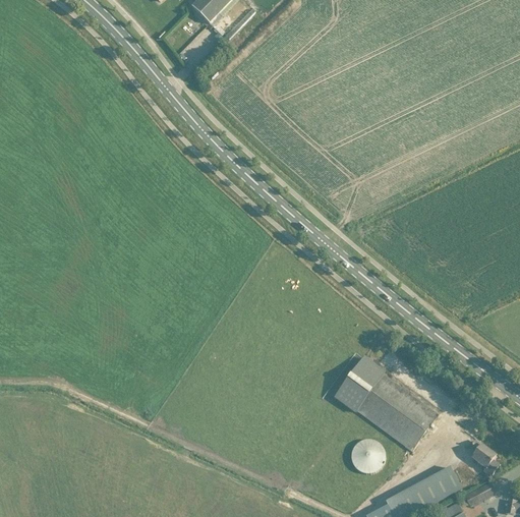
[(195,0),(191,5),(209,21),(229,0),(195,0)]
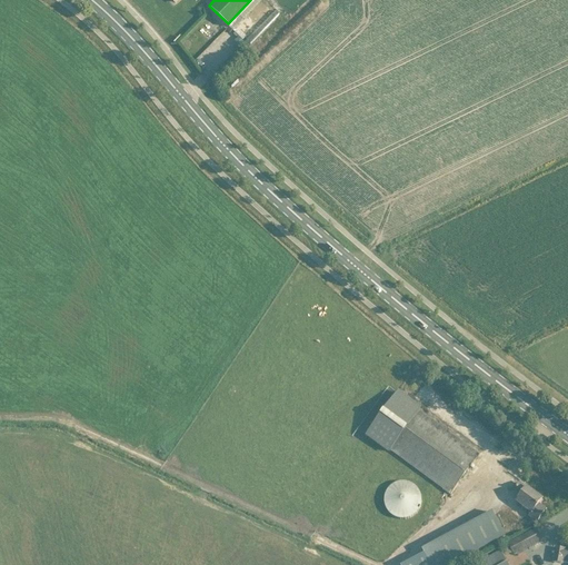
[(188,30),(202,20),(198,15),(177,30),(182,37),(189,32),(188,30)]
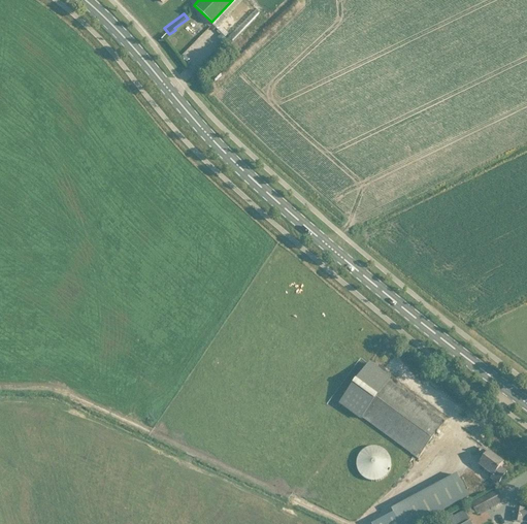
[(173,51),(187,35),(180,29),(166,45),(173,51)]
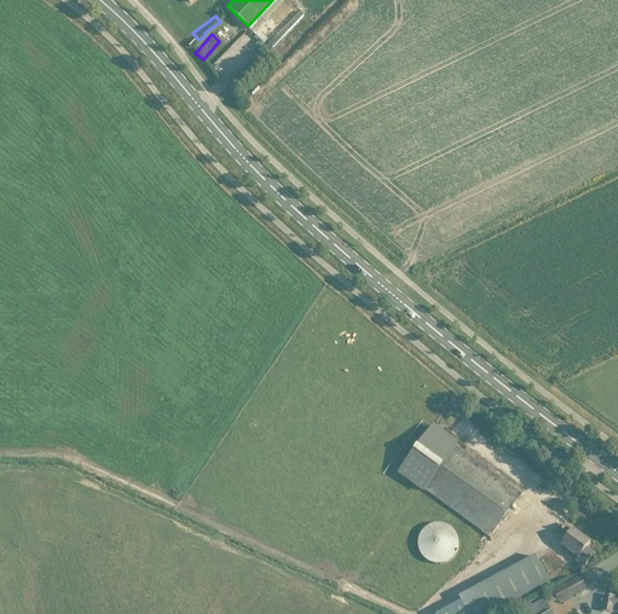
[(489,534),(513,500),(520,491),(455,442),(457,440),(433,421),(396,470),(421,490),(423,486),(489,534)]
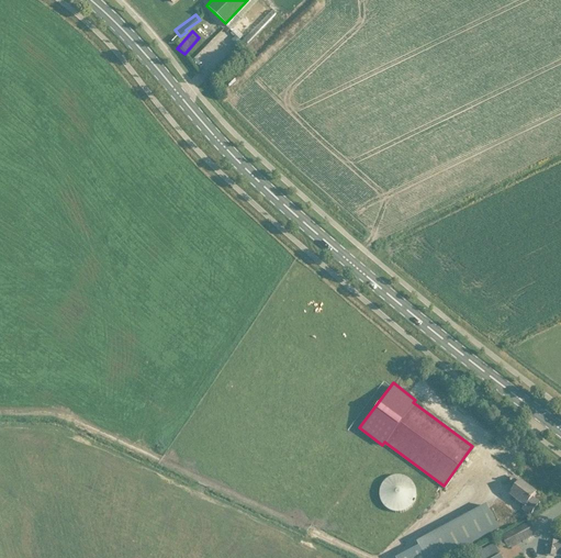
[(379,489),(379,491),(379,493),(379,494),(380,497),(380,498),(381,500),(382,501),(383,503),(384,504),(385,505),(386,506),(389,508),(390,508),(392,509),(393,509),(395,510),(397,510),(399,510),(401,509),(402,509),(404,508),(405,508),(407,506),(408,505),(410,504),(412,503),(413,501),(413,500),(414,498),(415,497),(415,494),(415,493),(415,491),(415,489),(415,488),(415,486),(414,484),(413,482),(413,481),(412,479),(410,478),(408,477),(407,476),(406,475),(404,475),(403,473),(401,473),(399,472),(397,472),(395,472),(394,473),(392,473),(390,475),(389,475),(386,476),(385,477),(384,478),(383,479),(382,481),(381,482),(380,484),(380,486),(379,488),(379,489)]
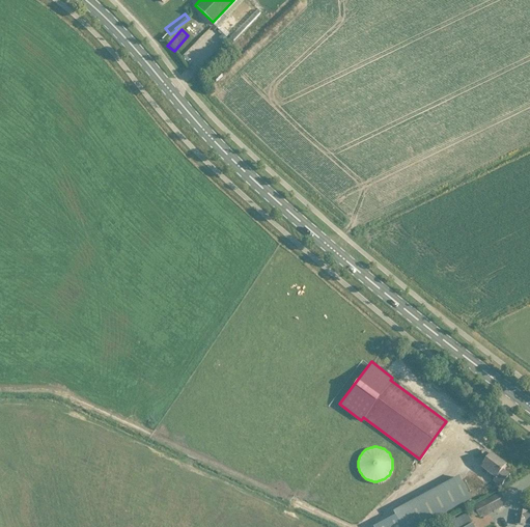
[(502,467),(505,463),(483,448),(478,455),(484,461),(481,465),(495,475),(492,478),(499,483),(508,472),(502,467)]
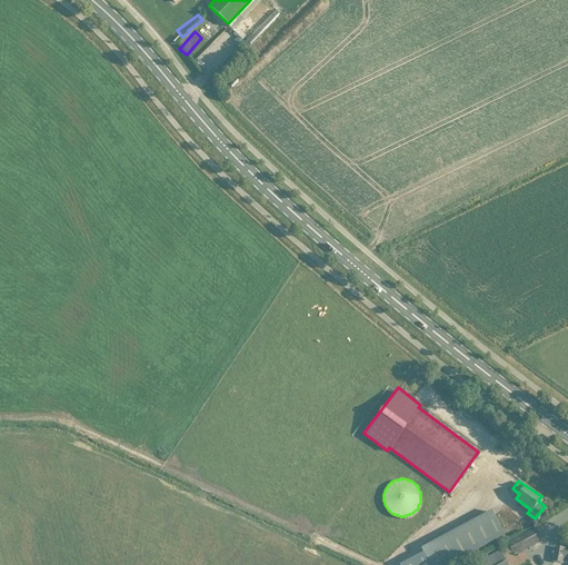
[(424,551),(399,564),(400,564),(442,564),(446,564),(468,552),(505,533),(491,508),(457,527),(421,546),(424,551)]
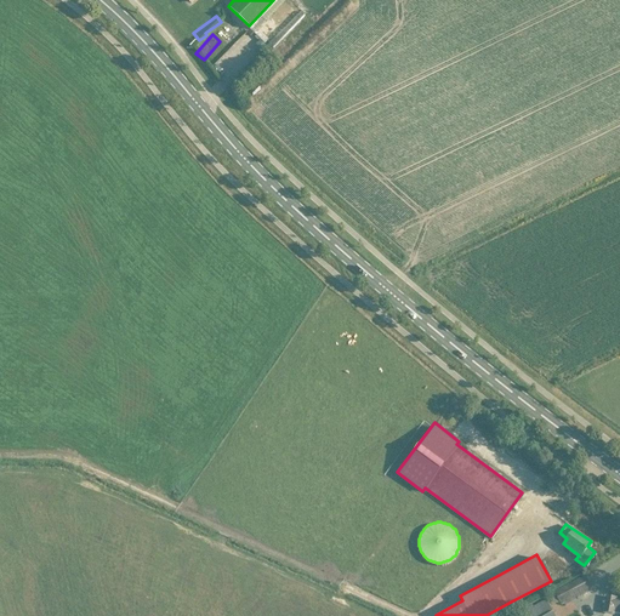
[(584,572),(552,588),(553,589),(558,598),(559,602),(591,586),(584,572)]
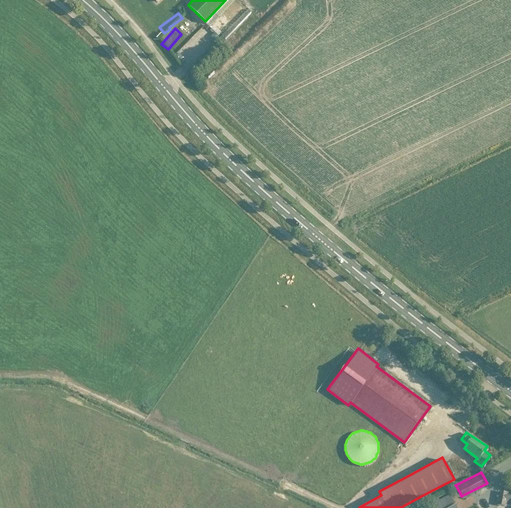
[(499,490),(497,502),(505,503),(505,502),(510,503),(510,492),(507,492),(507,491),(499,490)]
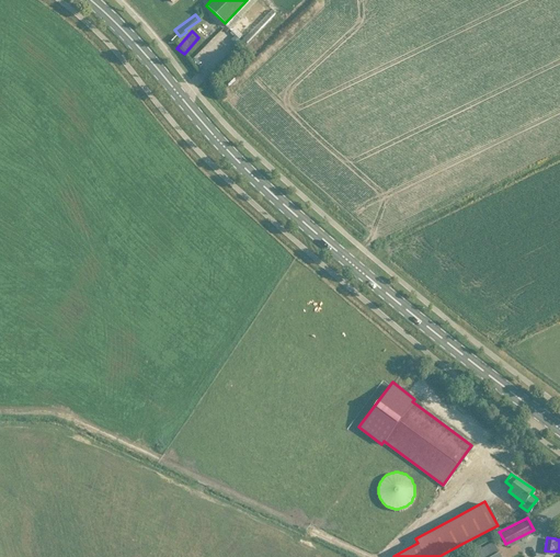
[(480,544),(470,549),(475,556),(501,556),(495,546),(492,540),(481,546),(480,544)]
